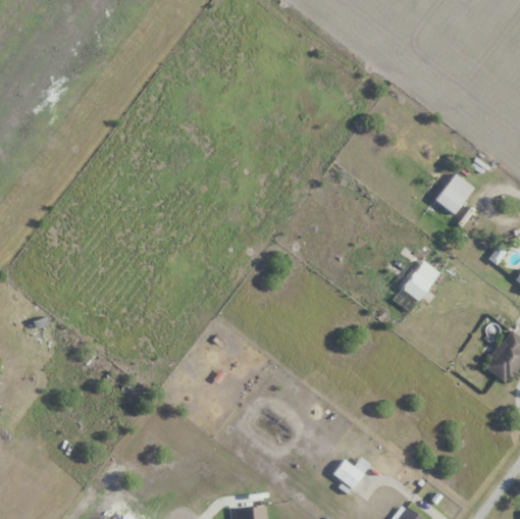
[(436,199),(455,175),(472,189),(454,212),(436,199)]
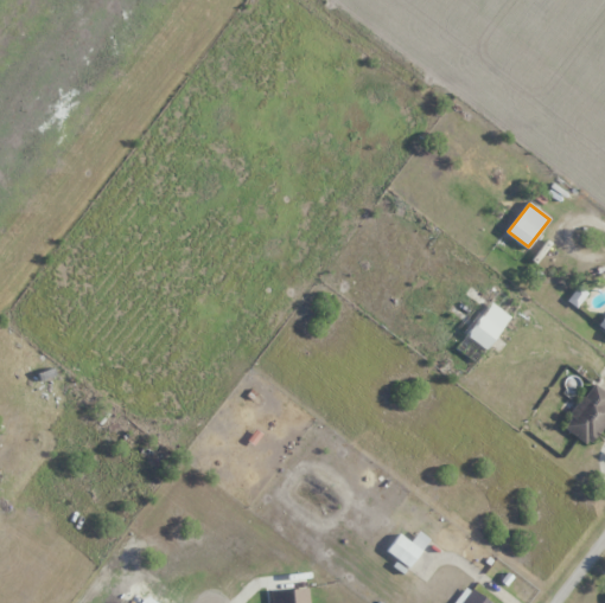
[(466,334),(491,303),(509,318),(483,348),(466,334)]
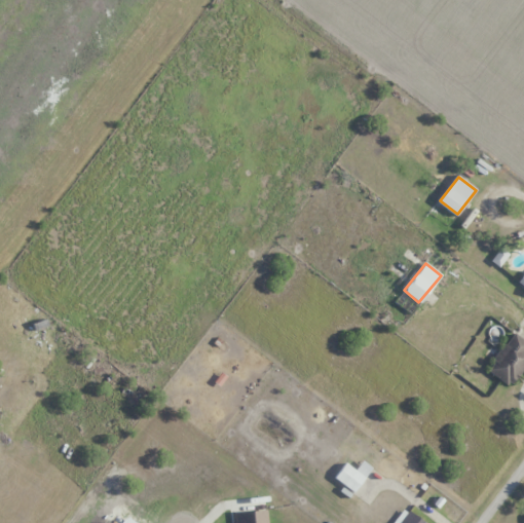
[(523,362),(523,339),(511,330),(484,368),(509,384),(523,362)]
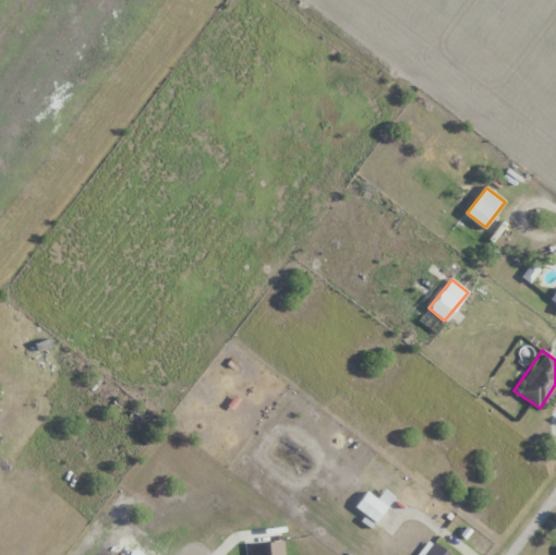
[(12,384),(12,372),(0,372),(0,384),(12,384)]
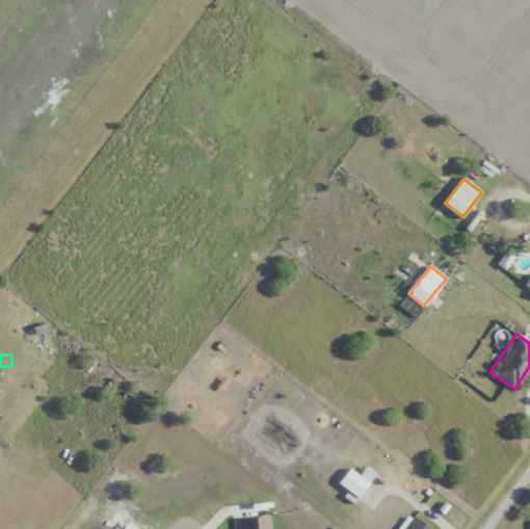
[(239,385),(230,377),(217,391),(227,399),(239,385)]
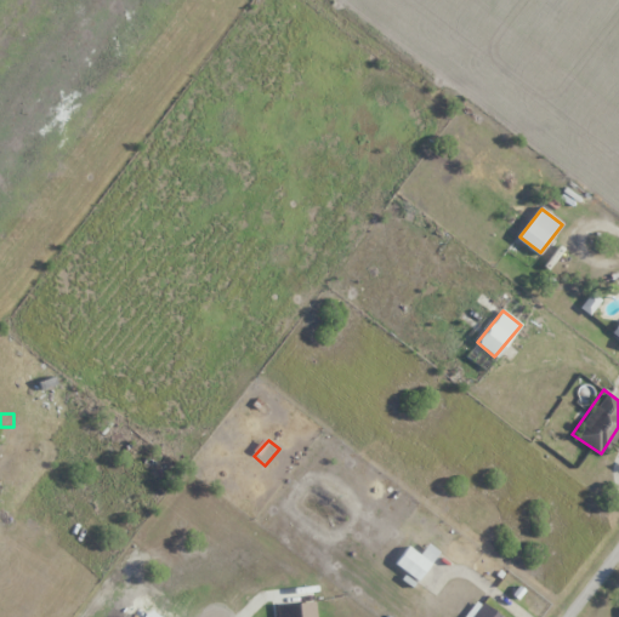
[(410,547),(432,561),(420,580),(398,565),(410,547)]
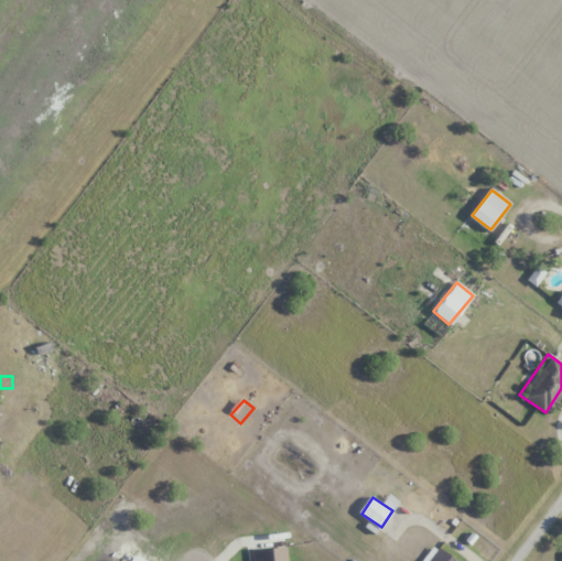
[(455,560),(433,543),(420,560),(421,560),(455,560)]
